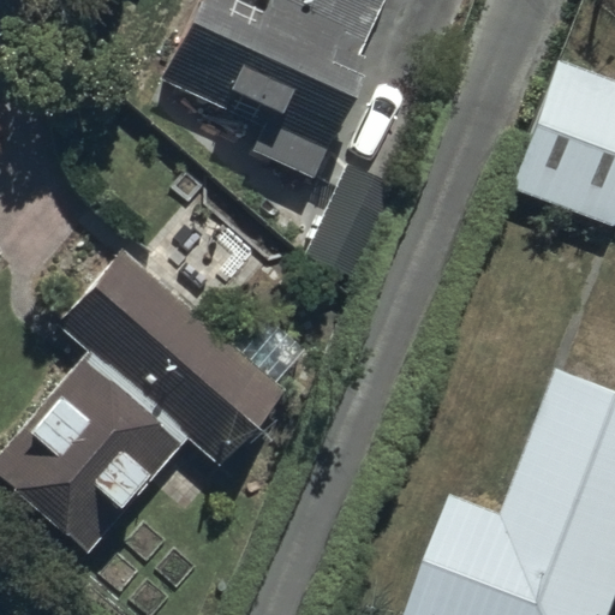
[(239,0),(199,0),(163,77),(268,127),(255,154),(311,180),(371,55),(362,51),(386,0),(275,0),(268,15),(239,0)]
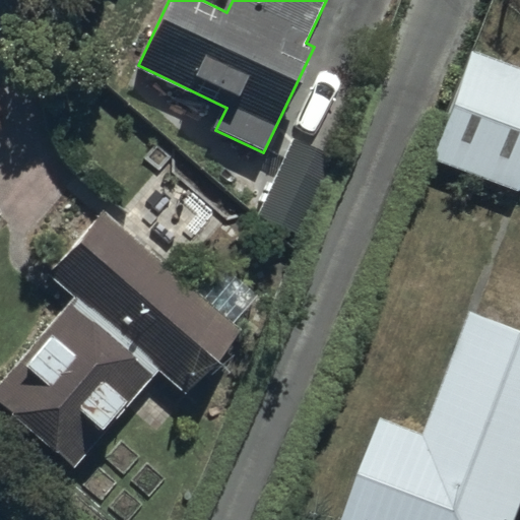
[(519,188),(519,68),(469,51),(431,159),(519,191),(519,188)]
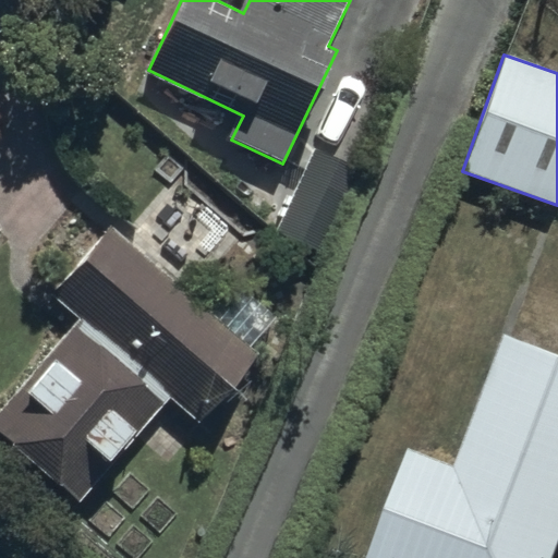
[(353,171),(310,153),(275,238),(318,256),(353,171)]
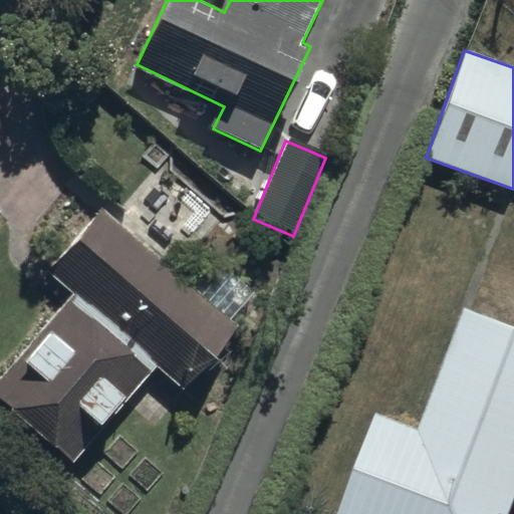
[(102,209),(45,270),(72,295),(0,372),(0,401),(69,465),(159,369),(182,391),(236,331),(102,209)]
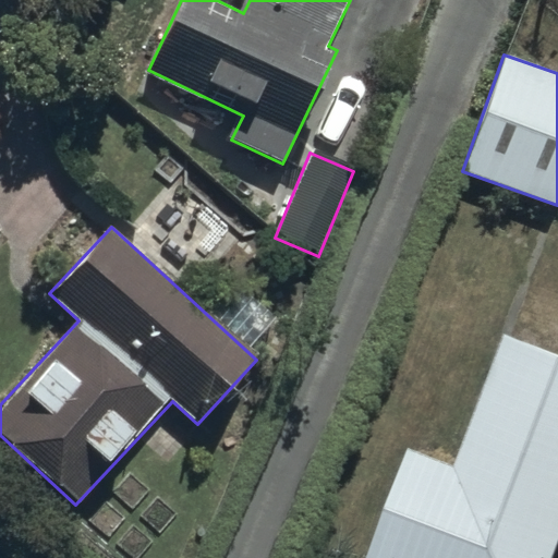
[(549,557),(557,537),(557,354),(500,334),(452,462),(405,445),(362,557),(549,557)]
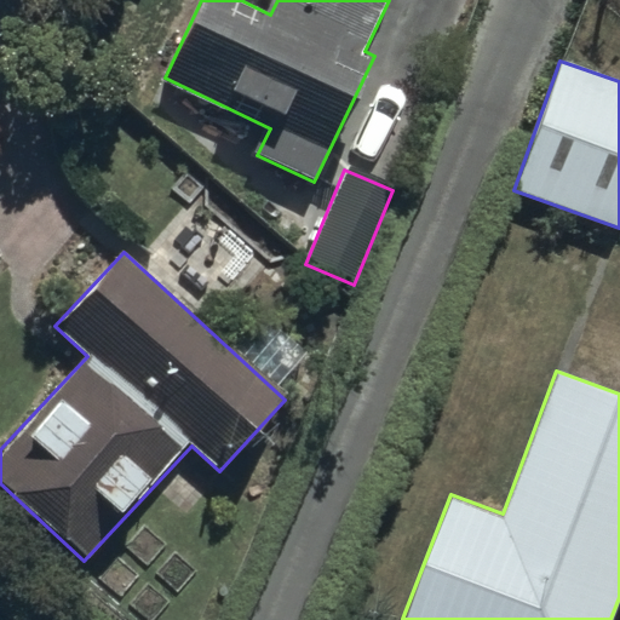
All buildings are outlined.
